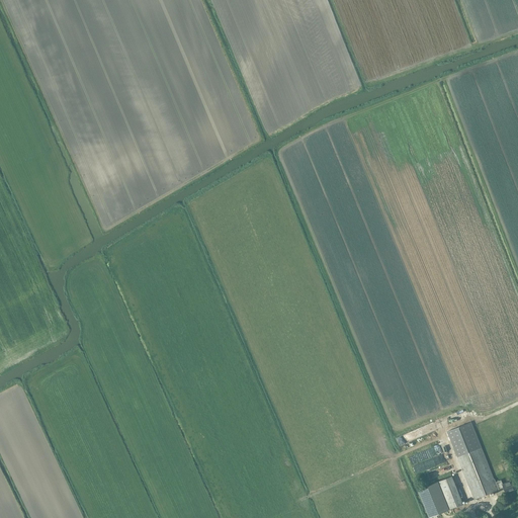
[(447,432),(457,457),(482,447),(471,422),(447,432)]
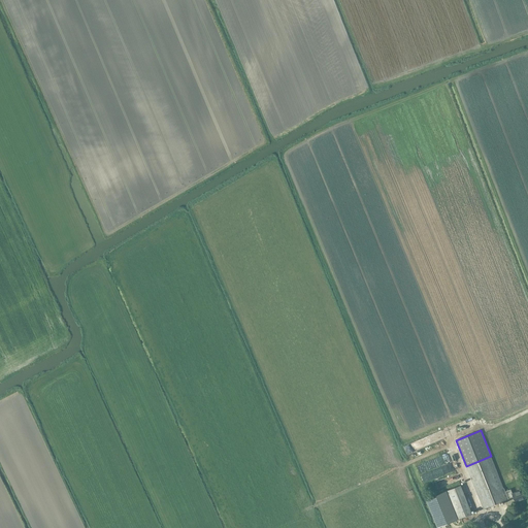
[(433,457),(434,459),(419,466),(422,473),(447,462),(442,453),(433,457)]
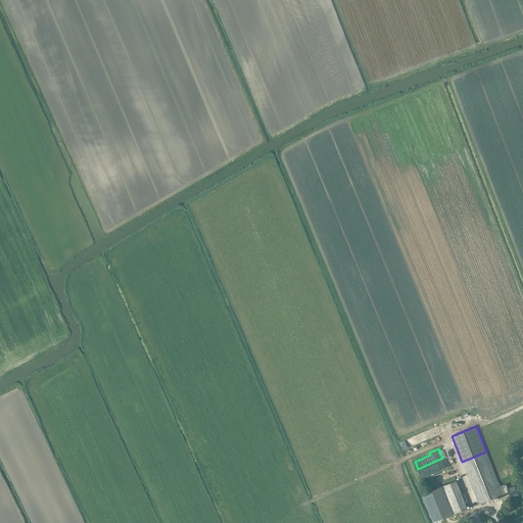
[(486,452),(462,462),(479,505),(504,494),(504,493),(501,486),(500,483),(498,484),(486,452)]
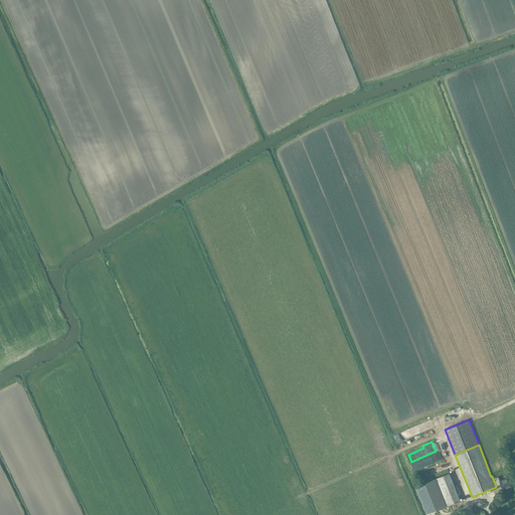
[(426,477),(438,472),(435,466),(423,472),(426,477)]
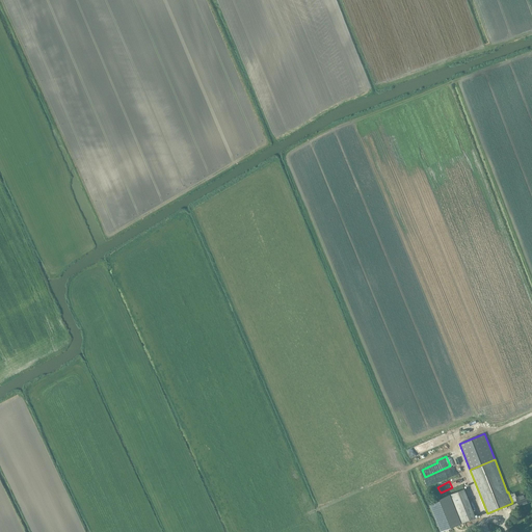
[(451,495),(462,523),(476,517),(464,488),(451,495)]
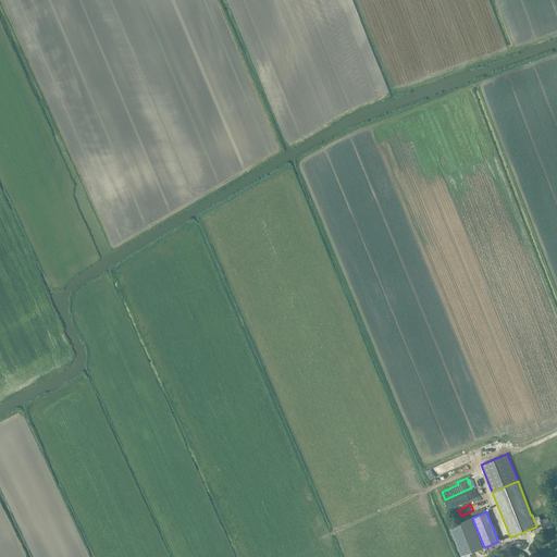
[(533,518),(536,525),(542,523),(544,530),(556,524),(553,515),(541,520),(540,516),(533,518)]
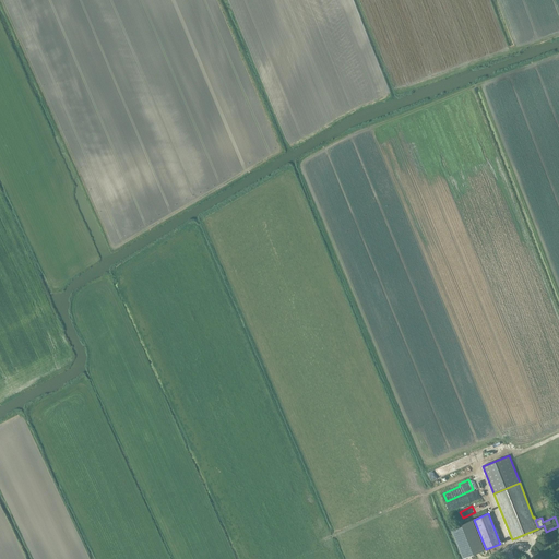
[(451,526),(463,558),(485,550),(472,519),(451,526)]
